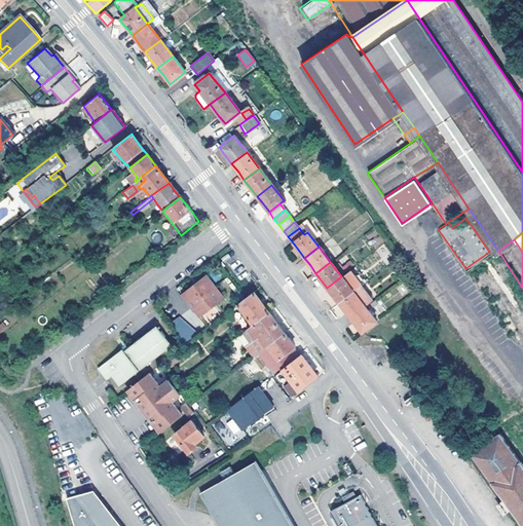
[(222,299),(204,275),(192,286),(180,296),(198,317),(222,299)]
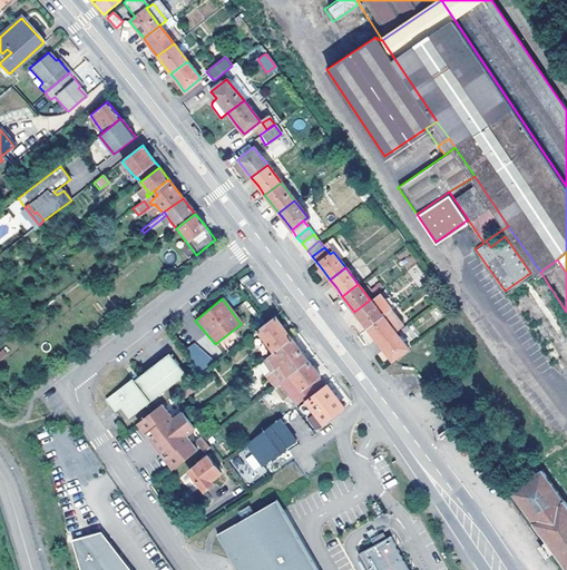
[(367,327),(382,316),(370,300),(354,312),(360,317),(367,327)]
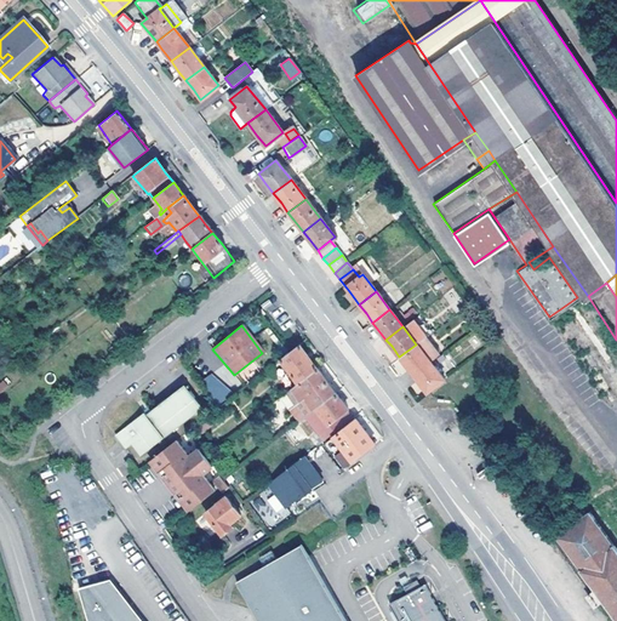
[(406,366),(412,375),(429,362),(416,345),(399,357),(406,366)]
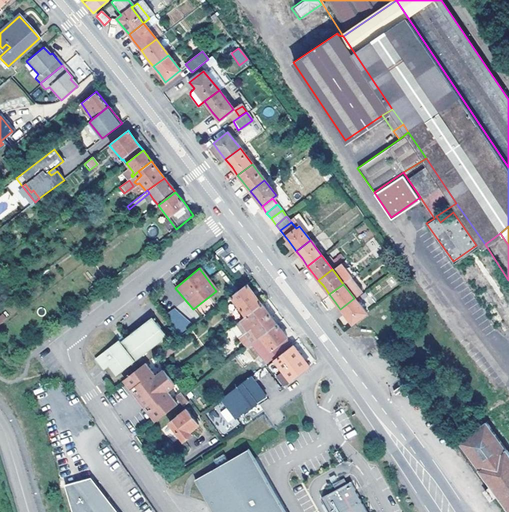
[(252,294),(246,285),(230,298),(245,318),(261,306),(252,294)]
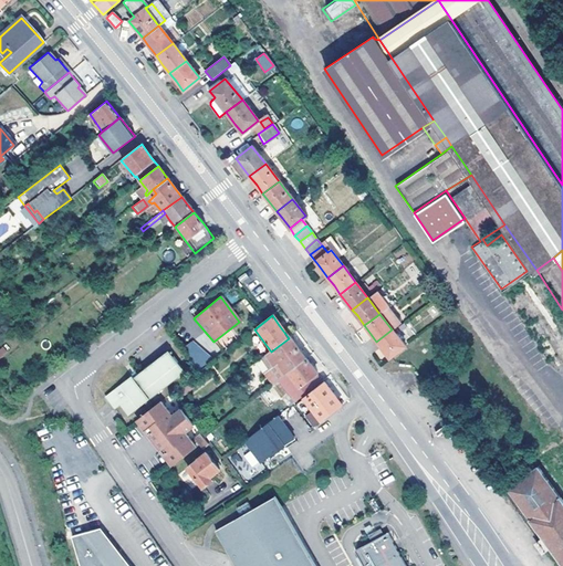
[(385,352),(389,357),(404,345),(392,329),(376,342),(385,352)]
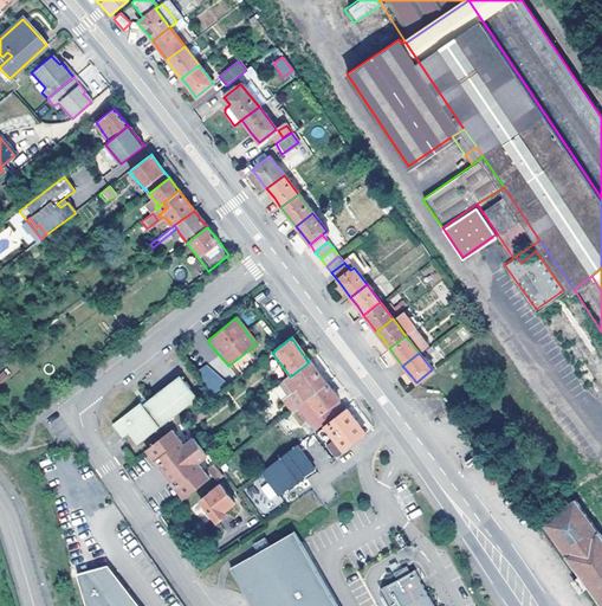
[(314,368),(309,362),(290,376),(283,381),(302,405),(327,386),(317,373),(314,368)]
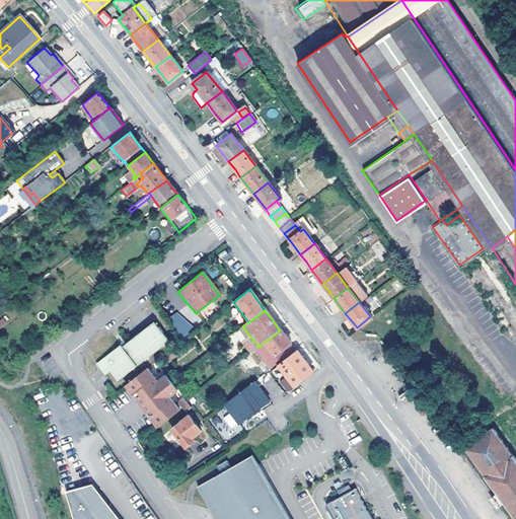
[(194,330),(175,313),(168,318),(173,325),(169,328),(179,342),(194,330)]
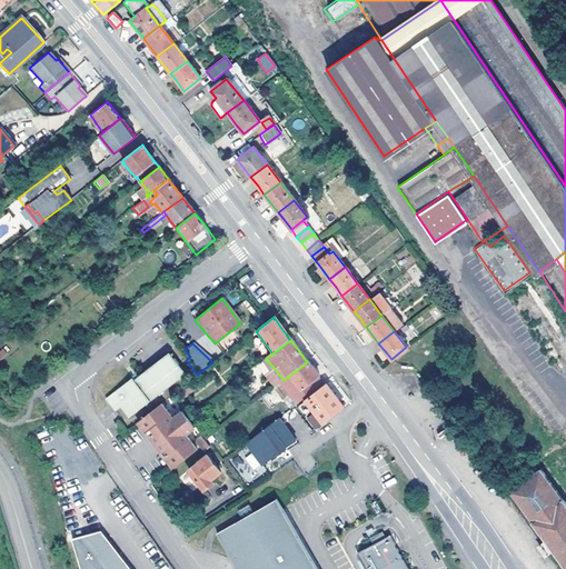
[(167,351),(150,365),(154,368),(169,355),(167,351)]
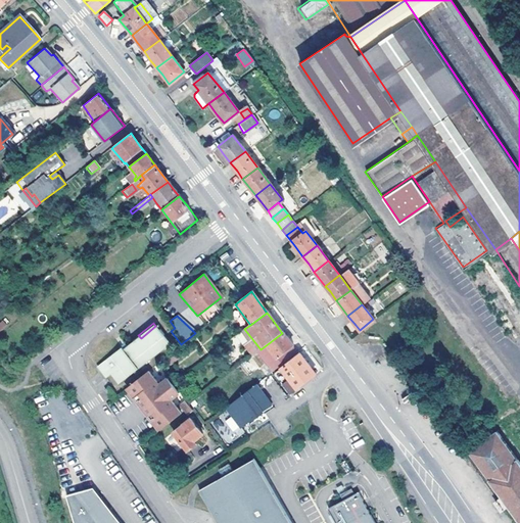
[(97,369),(104,378),(109,374),(117,384),(167,346),(159,338),(162,335),(155,326),(141,338),(138,335),(131,340),(133,343),(122,350),(121,349),(120,347),(102,361),(105,363),(97,369)]
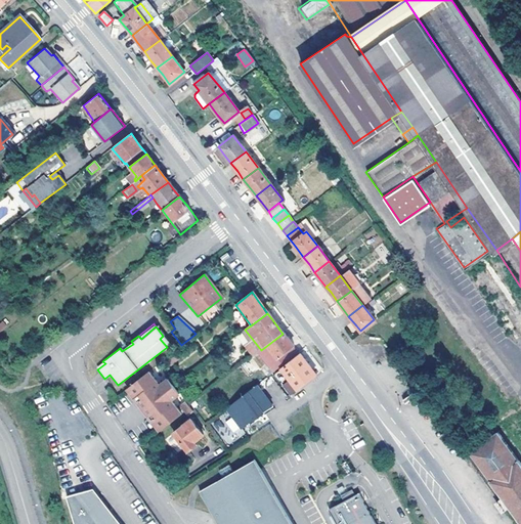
[(271,373),(295,354),(290,348),(293,346),(283,334),(261,350),(257,352),(266,364),(271,373)]
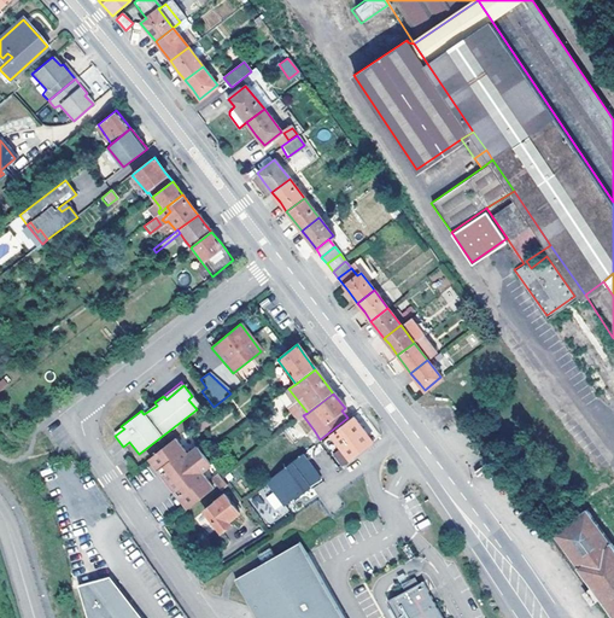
[(200,406),(192,396),(188,400),(197,409),(200,406)]
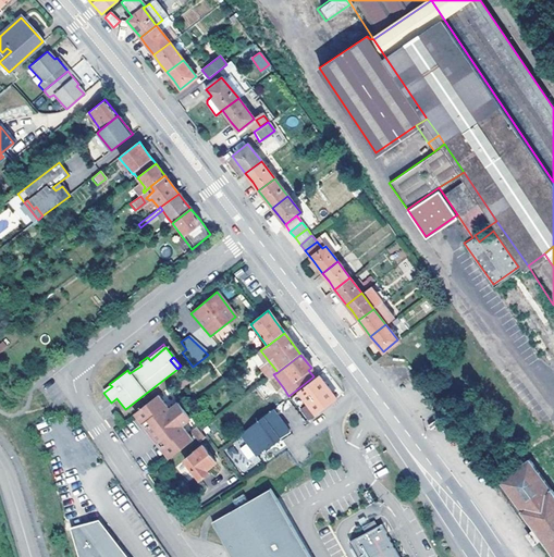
[(128,372),(130,373),(142,366),(139,362),(128,372)]
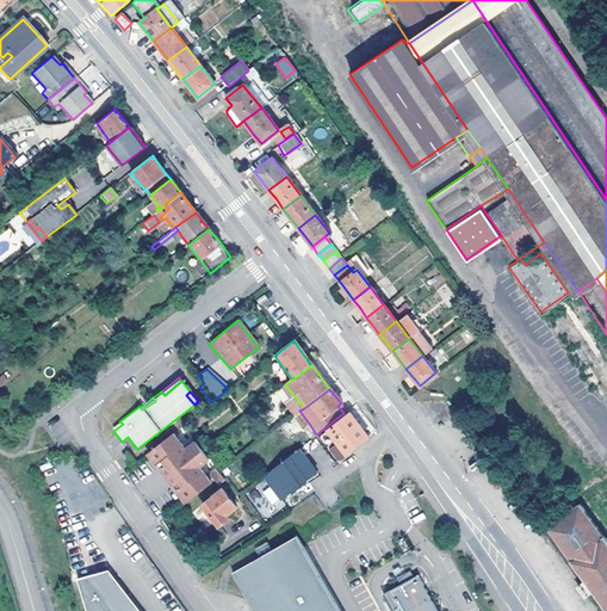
[(293,415),(310,439),(311,438),(316,434),(310,425),(299,411),(293,415)]
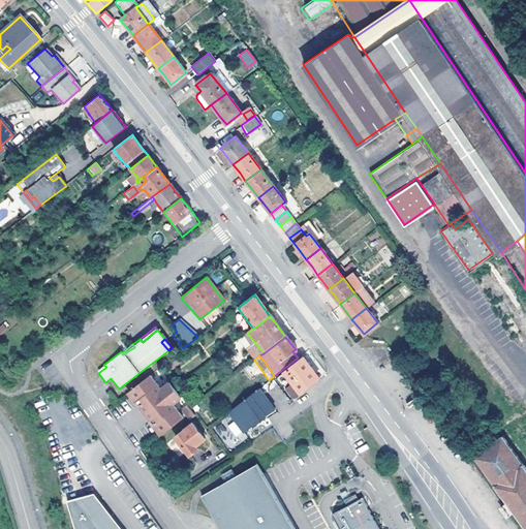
[(302,358),(282,372),(290,384),(284,390),(291,399),(318,378),(302,358)]
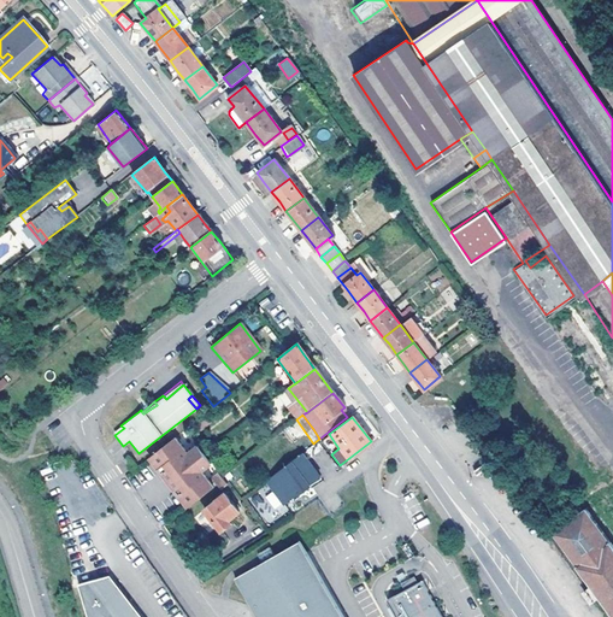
[(112,432),(115,435),(124,428),(121,425),(112,432)]
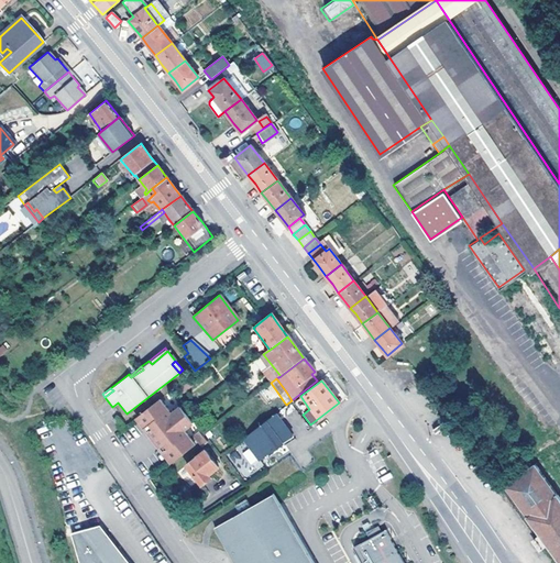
[(158,399),(135,418),(171,463),(194,444),(183,430),(193,422),(180,407),(171,415),(158,399)]
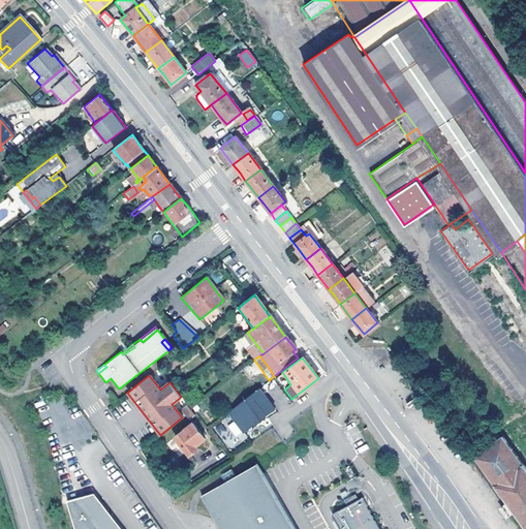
[(270,406),(257,390),(227,412),(242,432),(254,422),(256,423),(264,417),(261,414),(270,406)]
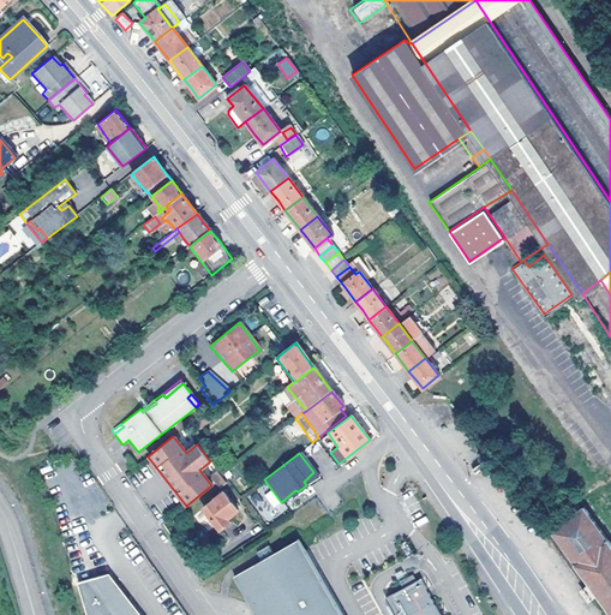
[(126,455),(123,458),(129,466),(133,464),(126,455)]
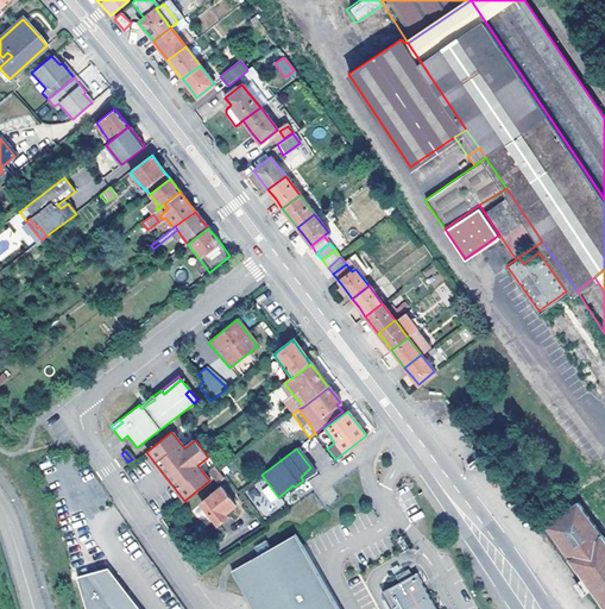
[(219,470),(224,477),(229,472),(225,465),(219,470)]
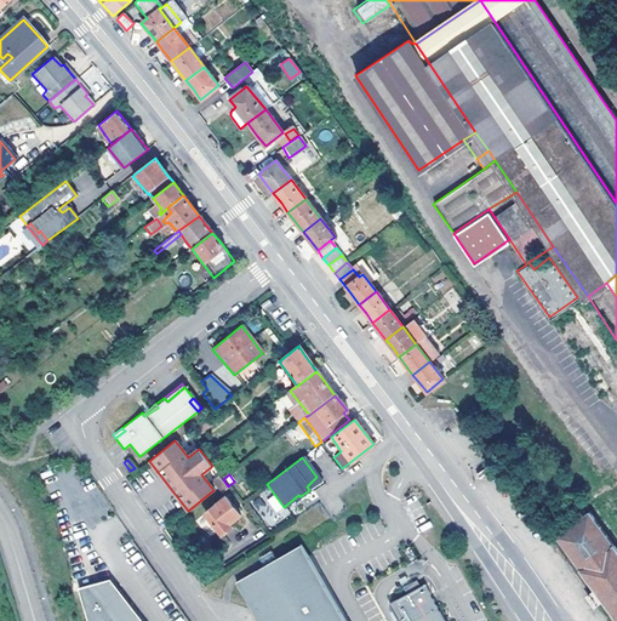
[(223,479),(220,476),(212,482),(221,491),(228,486),(223,479)]
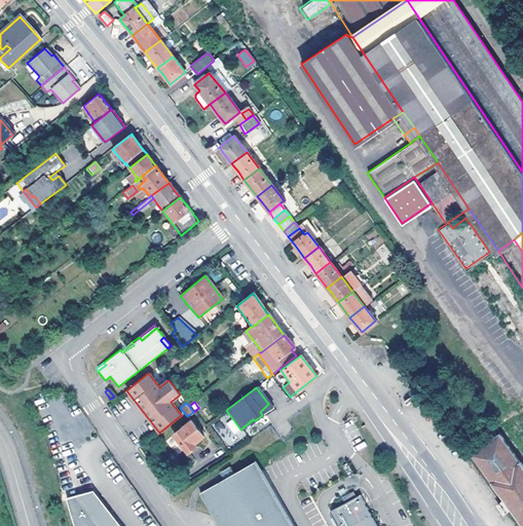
[(271,408),(268,404),(260,412),(262,415),(271,408)]
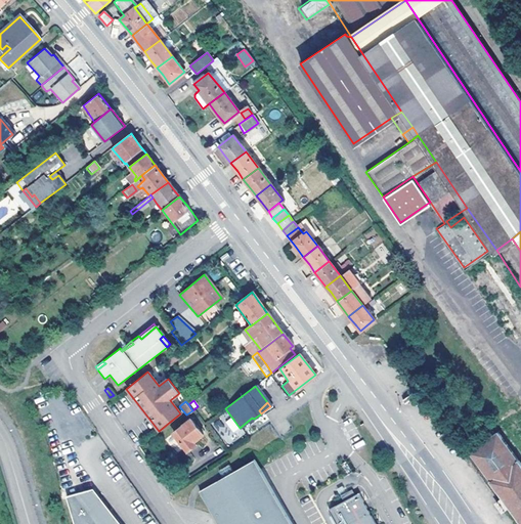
[(202,435),(190,420),(172,434),(186,452),(196,445),(192,442),(202,435)]
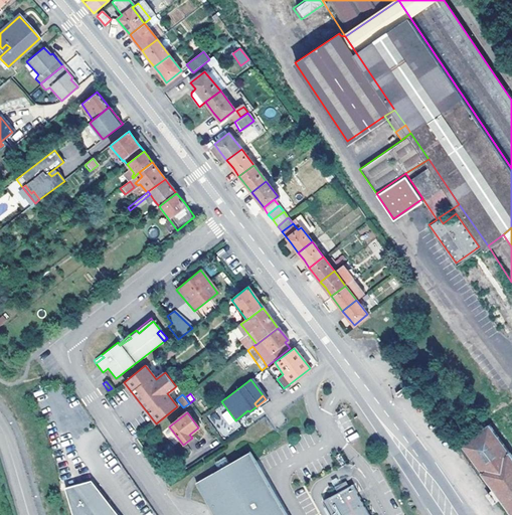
[(511,514),(511,457),(489,424),(461,446),(511,514)]
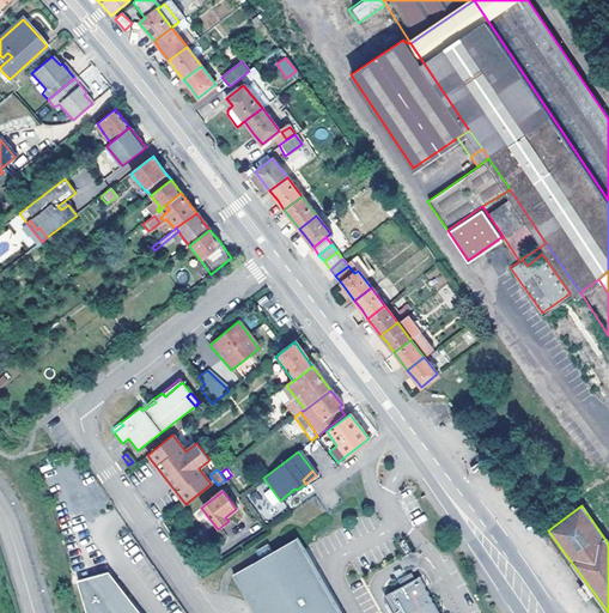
[(260,562),(232,577),(253,612),(338,612),(297,541),(272,554),(267,547),(255,554),(260,562)]
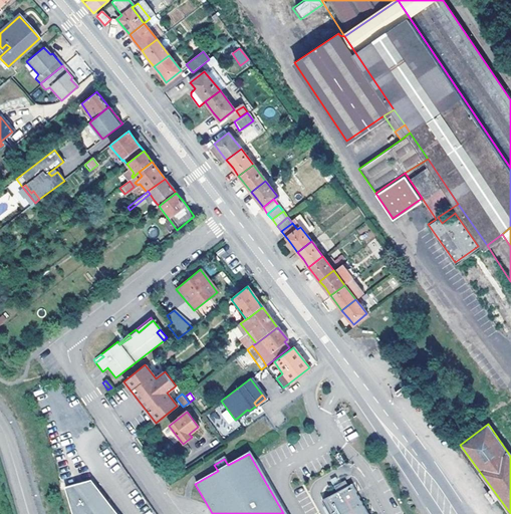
[(335,492),(320,500),(327,513),(366,513),(350,484),(346,486),(343,480),(332,486),(335,492)]
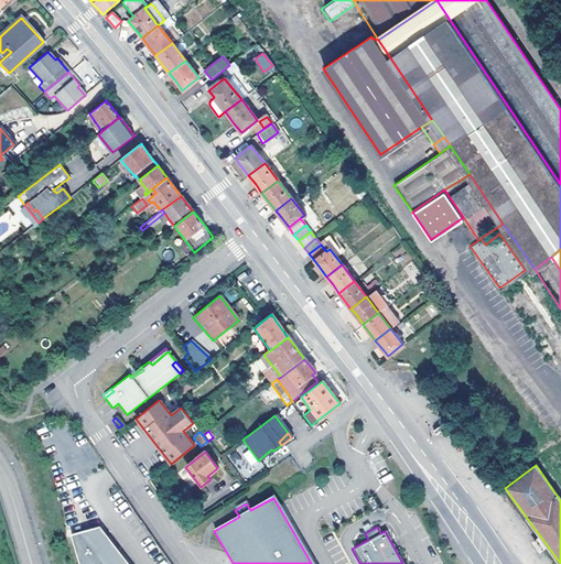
[(122,563),(97,531),(67,539),(74,563),(122,563)]
